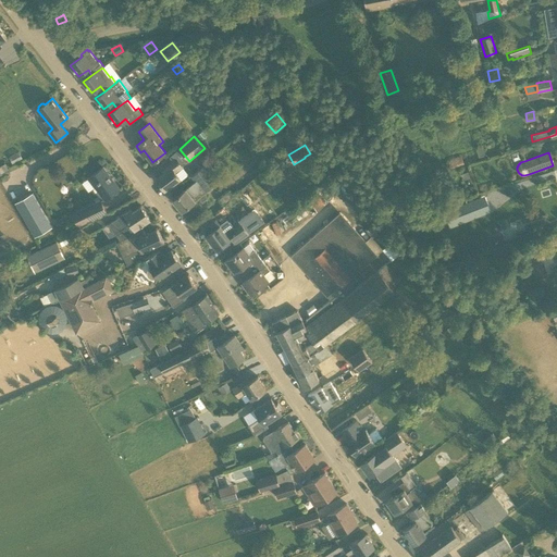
[(176,172),(183,166),(177,159),(163,170),(165,173),(158,178),(165,189),(181,178),(176,172)]
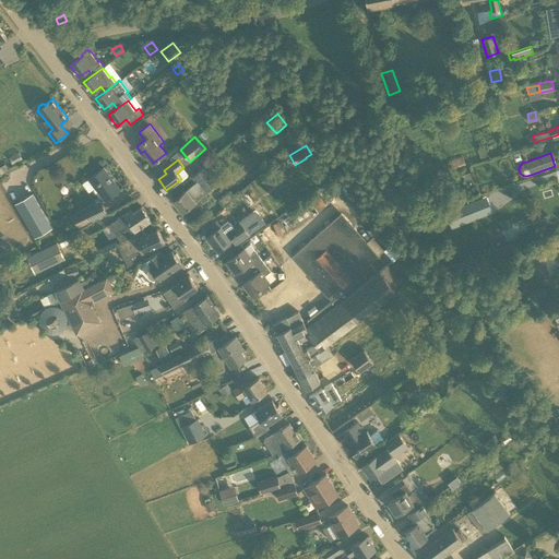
[(192,176),(205,191),(218,180),(206,165),(192,176)]
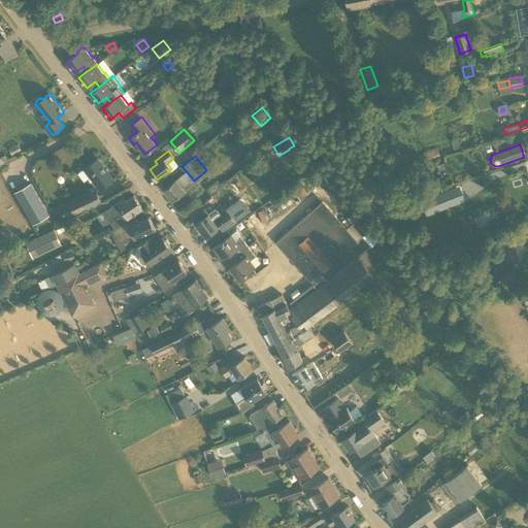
[(85,168),(94,179),(100,188),(113,177),(98,158),(85,168)]
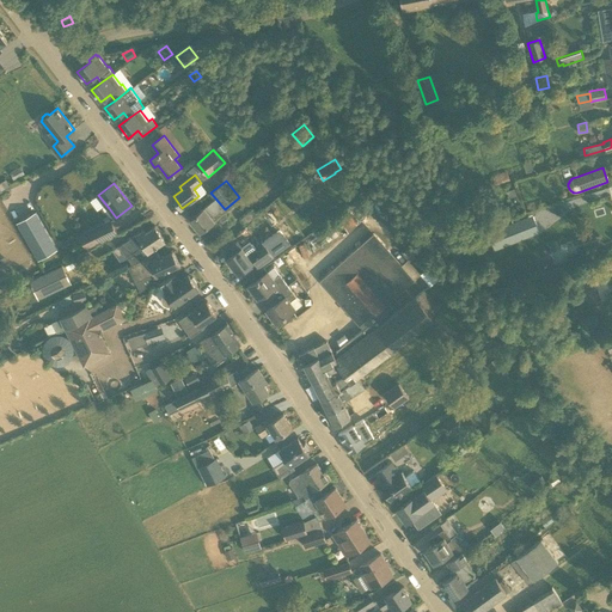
[(201,231),(209,224),(215,219),(210,213),(213,212),(208,204),(190,219),(201,231)]
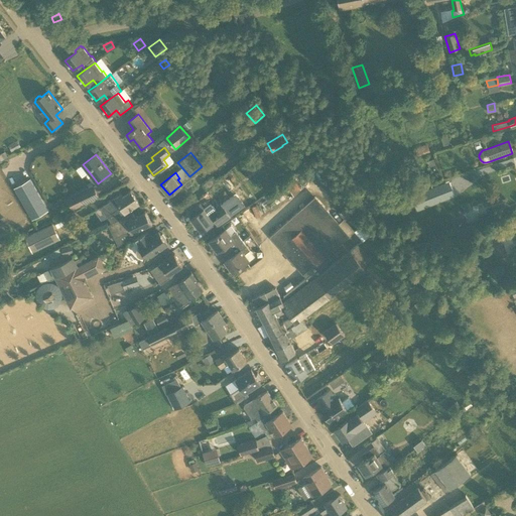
[(14,187),(31,220),(48,211),(30,179),(14,187)]
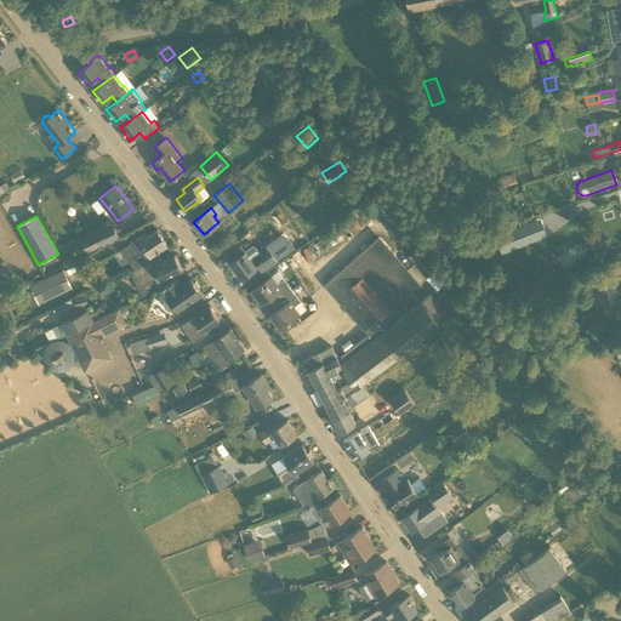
[(535,220),(499,234),(505,251),(541,237),(535,220)]
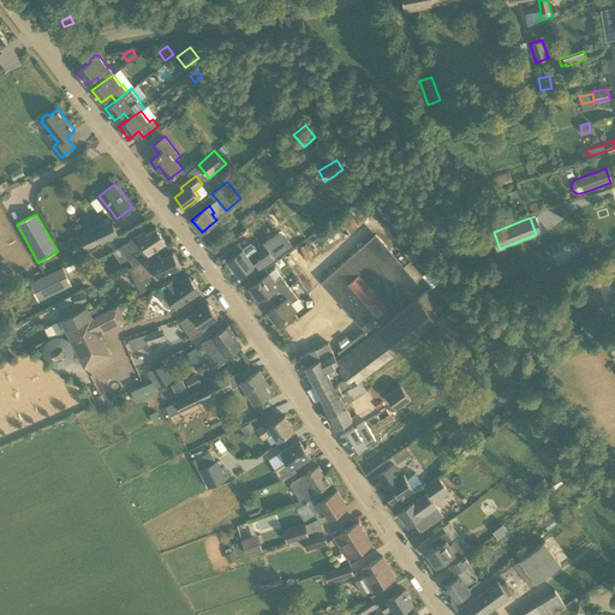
[(87,248),(107,238),(118,233),(112,221),(82,237),(87,248)]
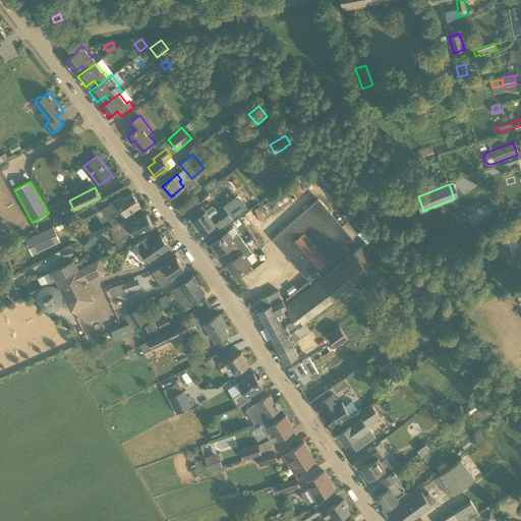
[(109,226),(129,217),(127,214),(141,205),(132,191),(124,197),(122,195),(116,198),(116,199),(107,206),(113,215),(105,220),(109,226)]
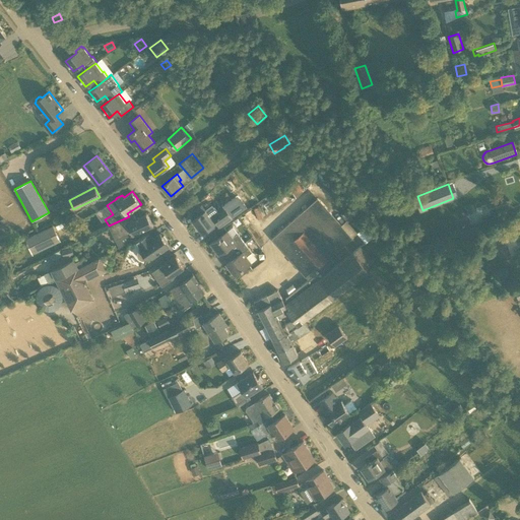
[(317,269),(326,261),(352,237),(318,197),(272,239),(306,276),(316,267),(317,269)]
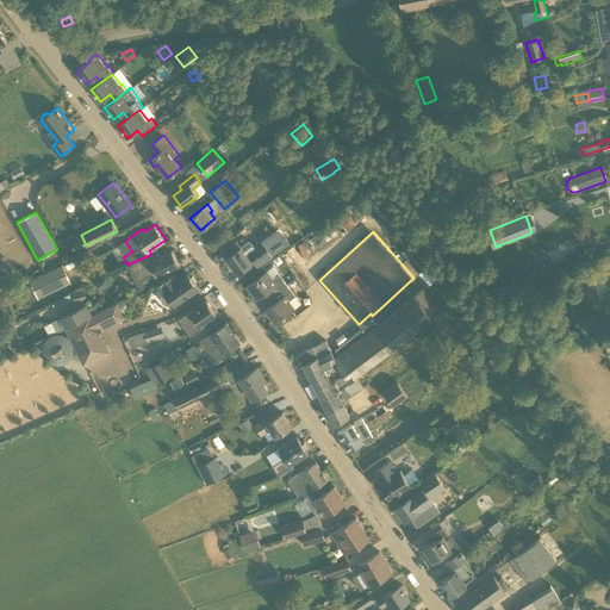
[(282,234),(266,246),(273,255),(288,243),(291,242),(284,232),(282,234)]
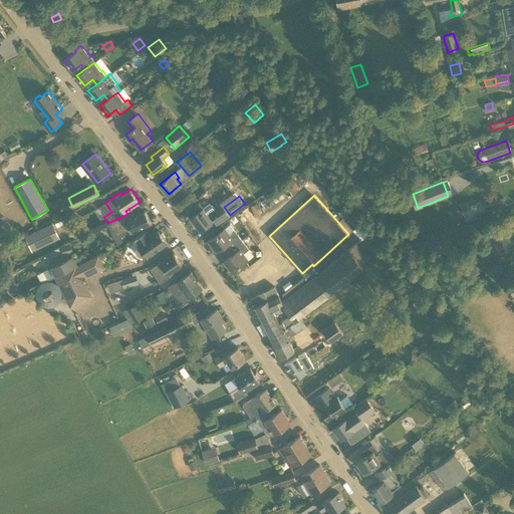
[(201,229),(209,223),(213,220),(214,219),(218,224),(230,215),(224,207),(218,212),(210,202),(203,207),(199,203),(193,207),(197,212),(191,217),(201,229)]
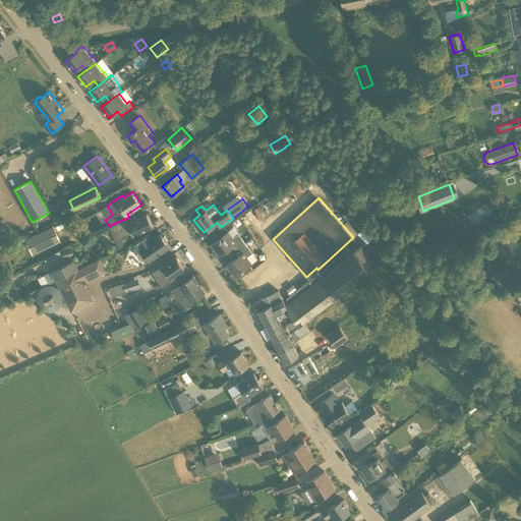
[(133,234),(145,229),(154,225),(155,224),(148,214),(147,214),(136,219),(134,215),(129,217),(109,226),(115,240),(131,232),(133,234)]
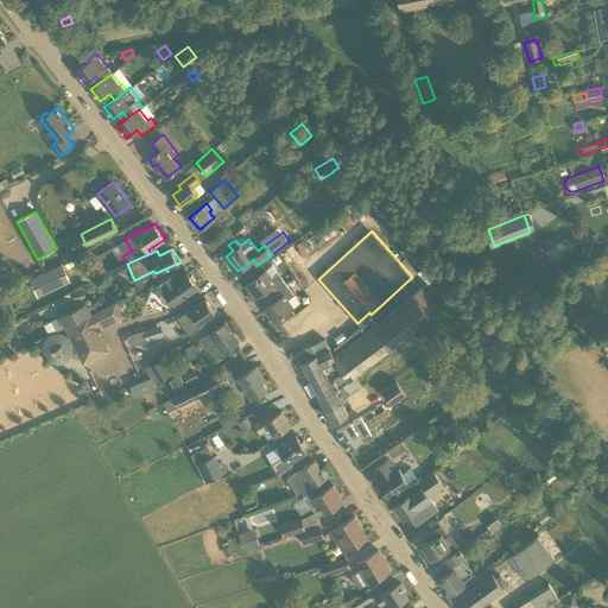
[(61,265),(30,279),(37,296),(68,280),(61,265)]
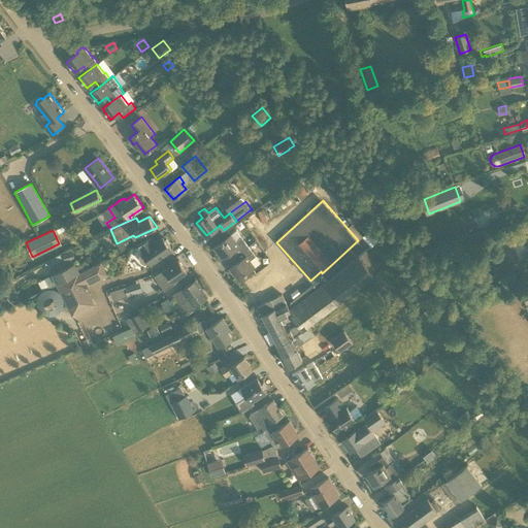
[(249,245),(241,236),(236,230),(231,234),(215,246),(223,258),(238,246),(241,251),(249,245)]
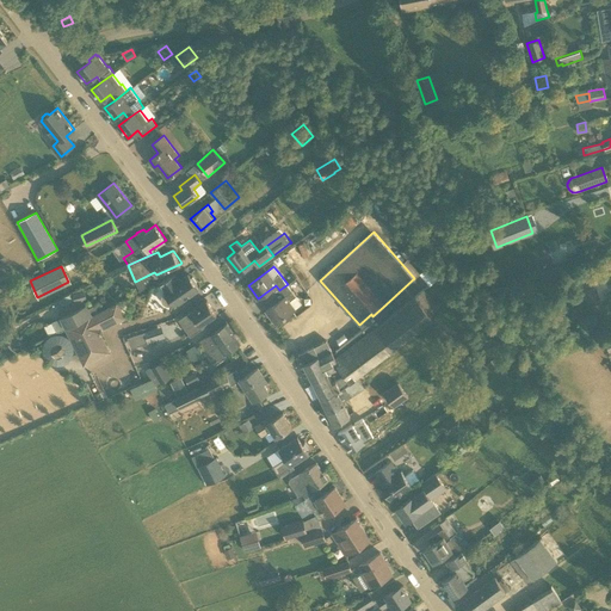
[(179,281),(177,276),(176,273),(160,281),(167,291),(164,294),(162,296),(161,297),(161,298),(161,300),(161,301),(162,303),(165,304),(166,306),(167,306),(168,306),(170,306),(172,304),(174,302),(176,303),(189,295),(198,288),(196,284),(197,283),(193,277),(191,278),(189,273),(181,279),(179,281)]
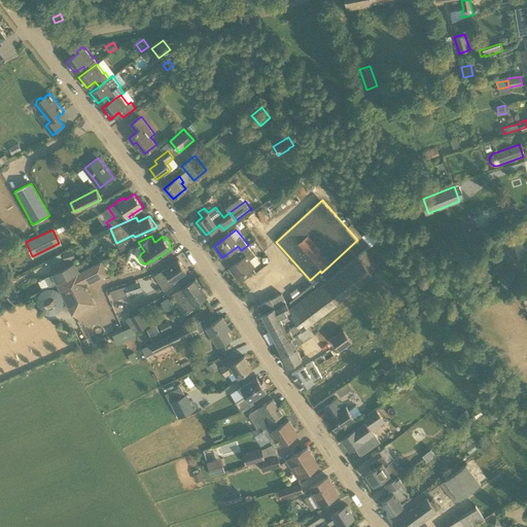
[(249,259),(255,255),(248,245),(241,250),(245,255),(230,268),(238,278),(254,266),(249,259)]
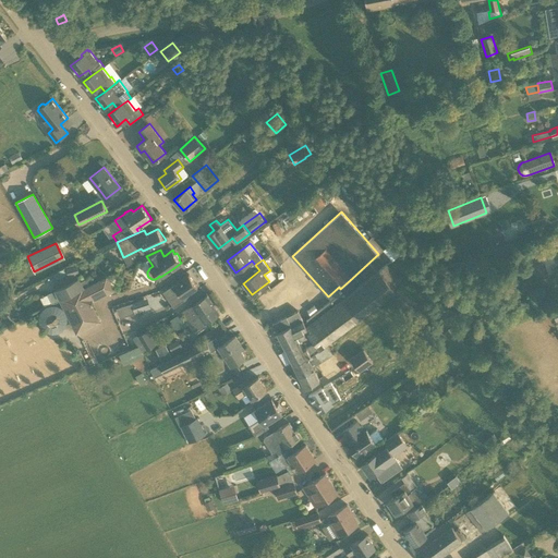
[(387,264),(379,270),(395,291),(403,283),(387,264)]
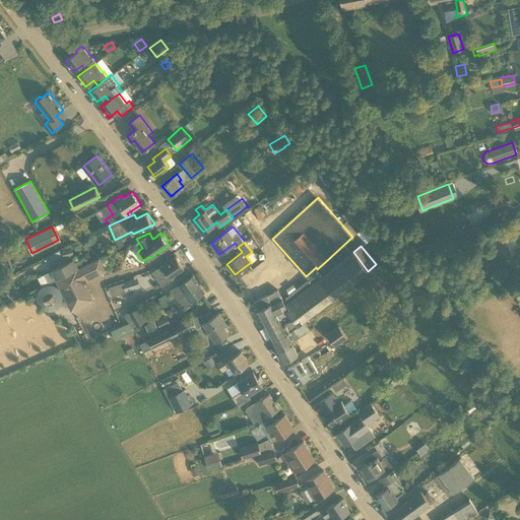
[(61,249),(63,257),(73,255),(71,247),(61,249)]
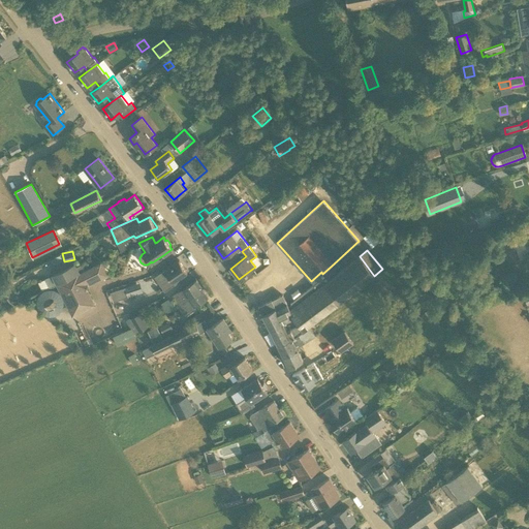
[(283,294),(258,307),(263,315),(262,315),(278,345),(279,345),(298,335),(309,327),(325,314),(375,277),(374,276),(360,256),(359,256),(337,273),(332,266),(322,274),(321,272),(311,281),(314,284),(290,302),(291,303),(288,305),(286,303),(283,294)]
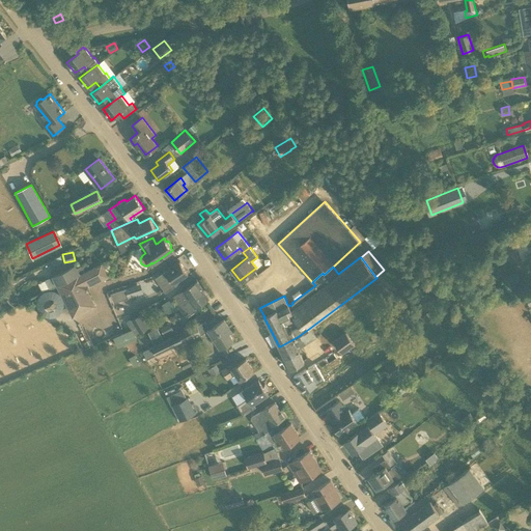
[(50,271),(55,268),(54,266),(52,260),(47,262),(50,271)]
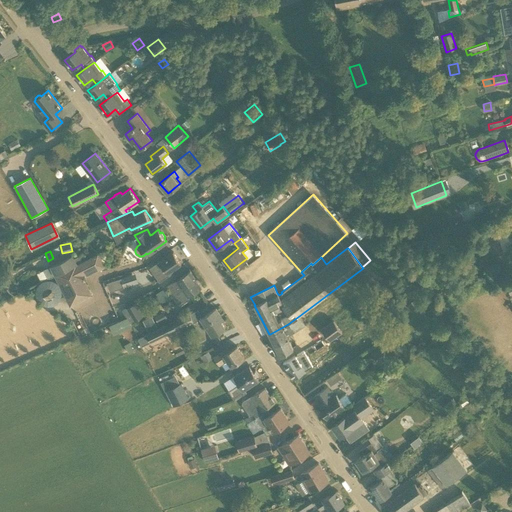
[(175,271),(173,269),(181,263),(174,251),(159,261),(160,261),(152,267),(156,273),(155,274),(160,281),(175,271)]
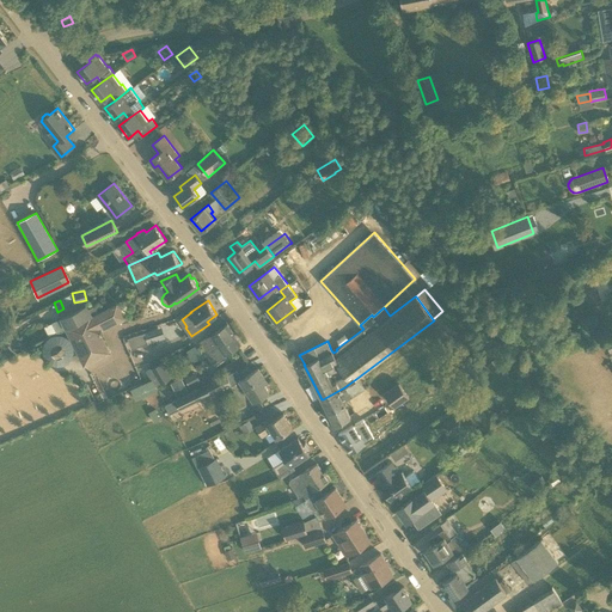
[(102,329),(105,330),(126,319),(117,303),(92,316),(63,329),(83,366),(110,353),(99,332),(102,329)]
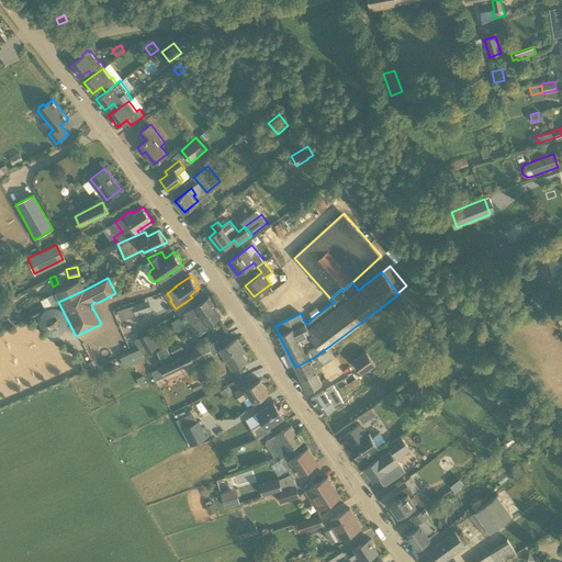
[(58,302),(85,290),(79,280),(54,293),(58,302)]
